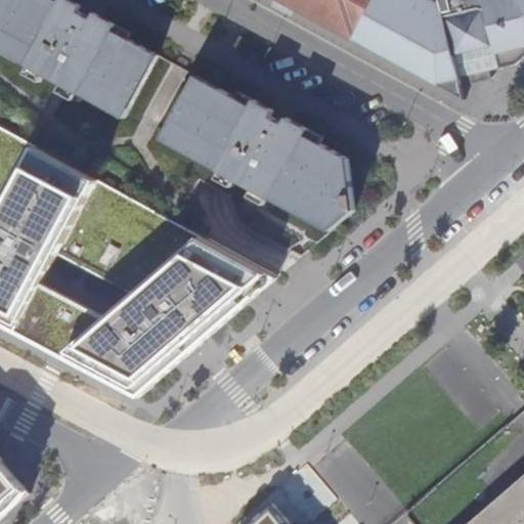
[(58,83),(62,85),(66,87),(113,113),(123,118),(128,107),(156,55),(99,26),(52,0),(0,0),(0,51),(12,58),(58,83)]
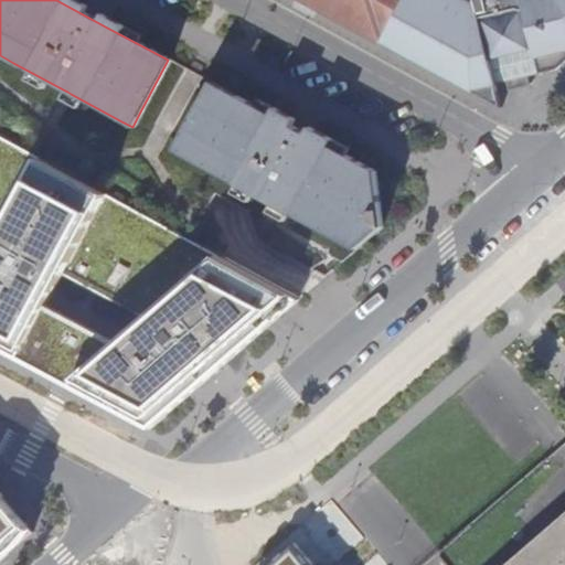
[(564,0),(300,0),(379,42),(499,106),(494,83),(504,81),(507,88),(528,84),(525,75),(554,67),(564,57),(564,0)]
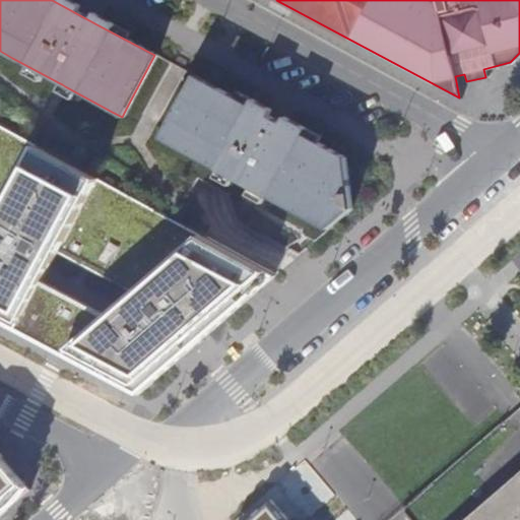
[(351,207),(344,156),(330,148),(302,133),(249,105),(203,79),(194,75),(189,85),(160,137),(203,160),(215,167),(248,185),(269,196),(304,215),(328,228),(351,207)]
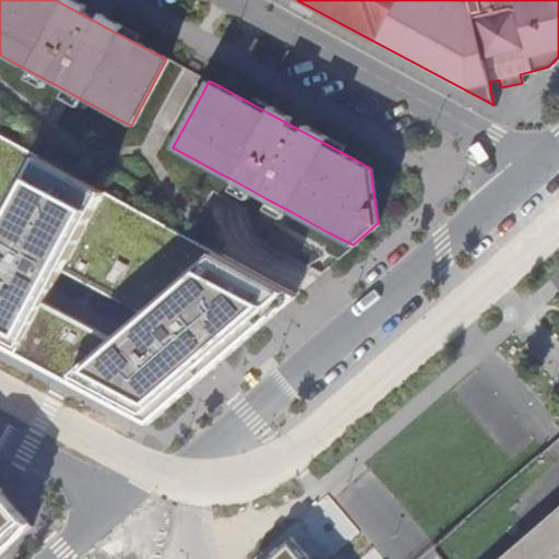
[(178,232),(171,227),(105,191),(38,155),(0,133),(0,344),(19,354),(68,380),(150,424),(186,393),(242,344),(262,326),(296,298),(298,296),(216,251),(186,235),(178,232)]
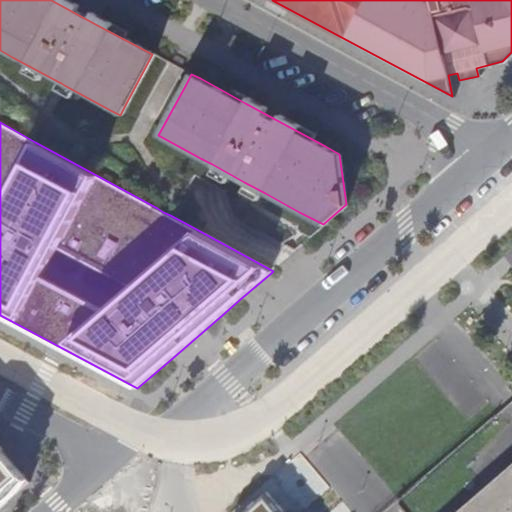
[(0,441),(0,507),(32,480),(0,441)]
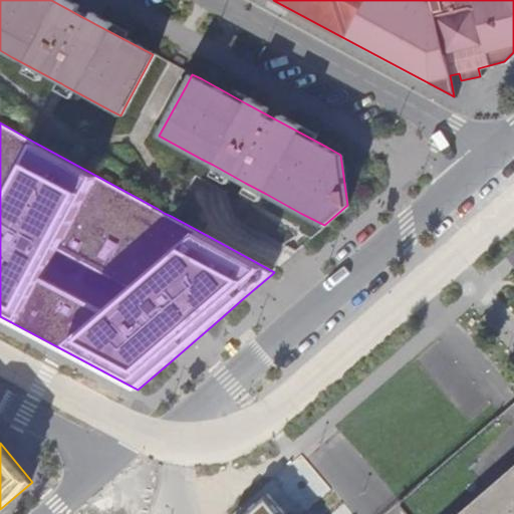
[(513,513),(513,465),(458,513),(513,513)]
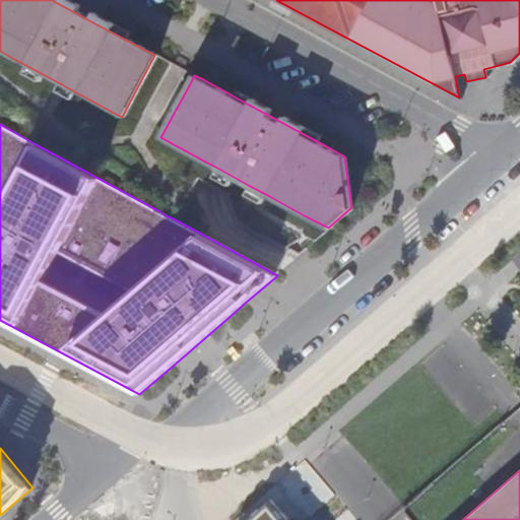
[(293,519),(274,499),(249,519),(293,519)]
